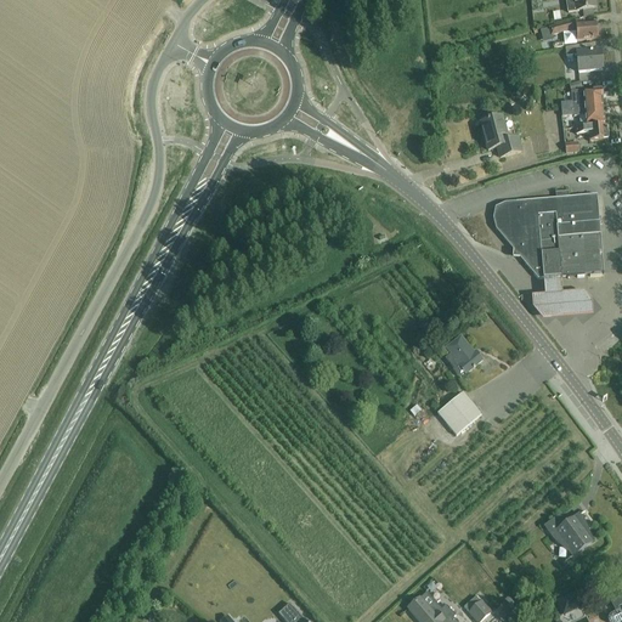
[(565,0),(567,15),(583,12),(593,11),(595,11),(593,0),(565,0)]
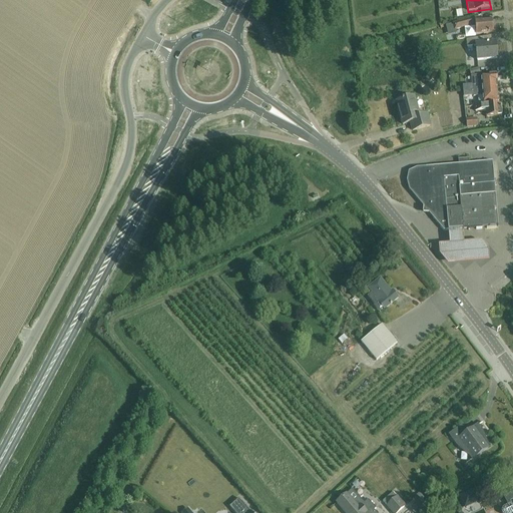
[(481,18),(474,19),(453,25),(454,31),(474,25),(475,35),(493,33),(492,32),(494,31),(493,27),(492,26),(491,20),(481,21),(481,18)]
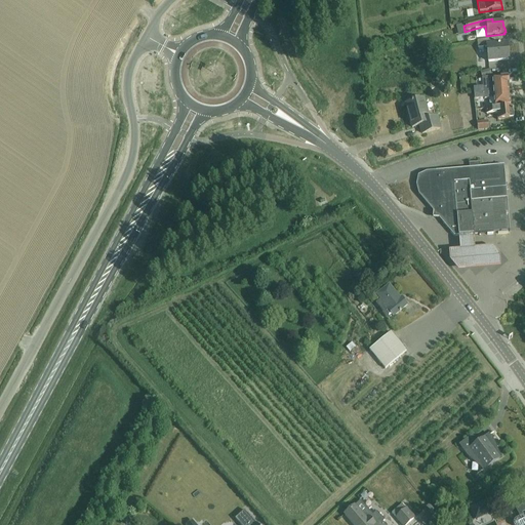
[(490,40),(476,42),(477,49),(486,48),(487,63),(509,61),(507,44),(502,45),(501,38),(490,40)]
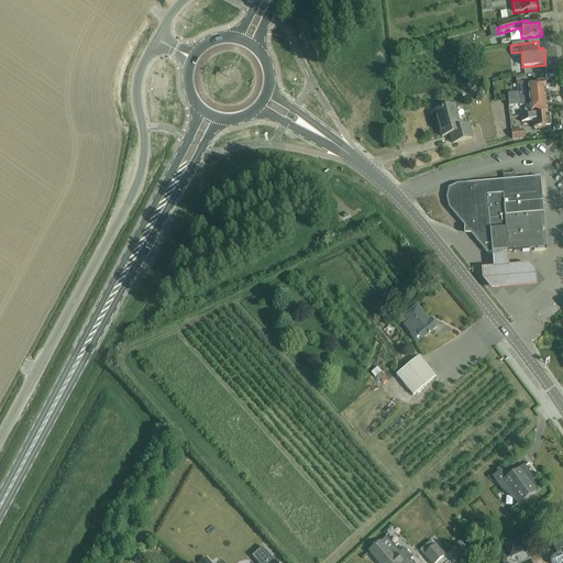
[(528,85),(519,86),(520,95),(520,100),(529,99),(544,98),(544,92),(547,90),(545,86),(543,84),(528,85)]
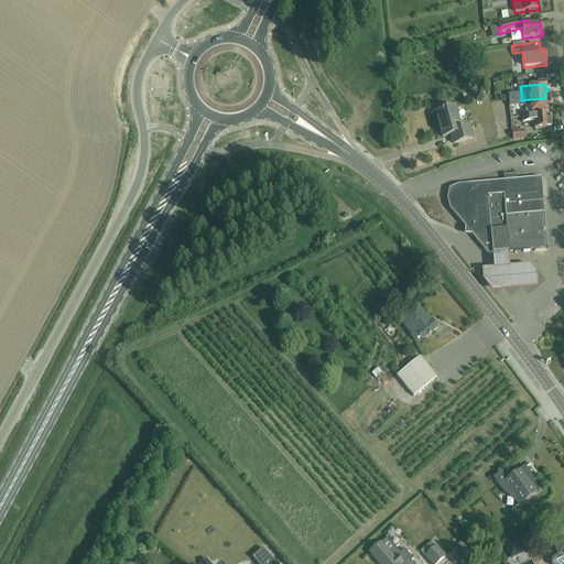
[(530,99),(509,101),(510,108),(520,107),(521,108),(530,107),(531,114),(546,112),(549,110),(549,106),(546,105),(545,98),(530,99)]
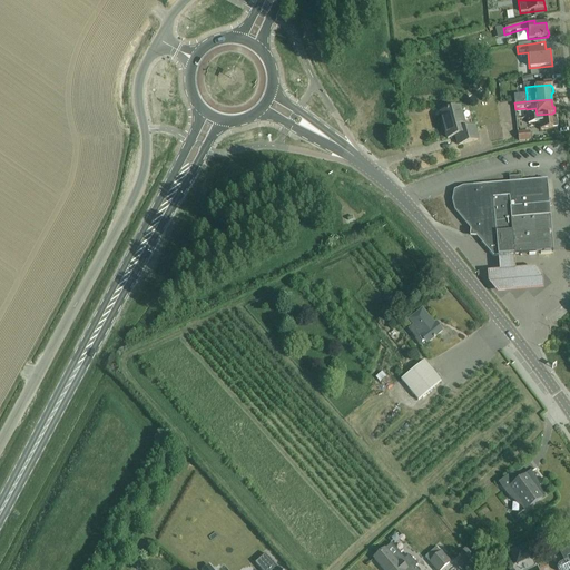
[(467,130),(460,108),(441,114),(449,139),(457,136),(460,146),(478,140),(474,128),(467,130)]
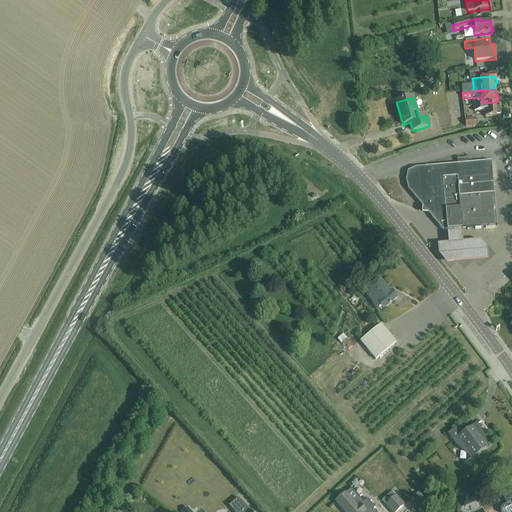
[(499,108),(499,104),(473,106),(474,113),(484,112),(485,117),(499,116),(501,114),(500,108),(499,108)]
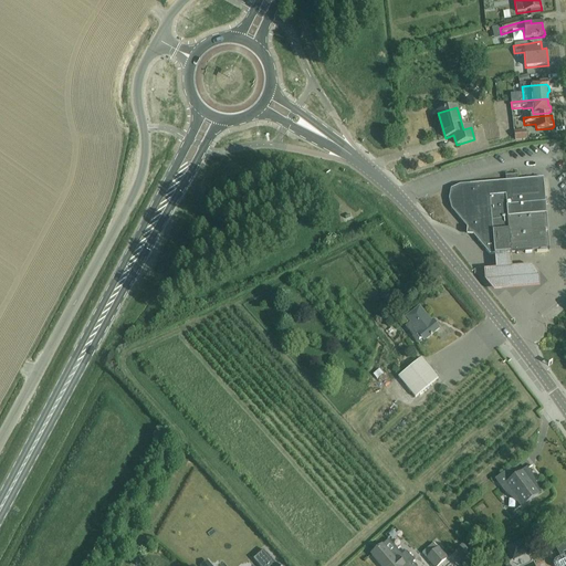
[(528,138),(527,129),(513,130),(514,139),(528,138)]
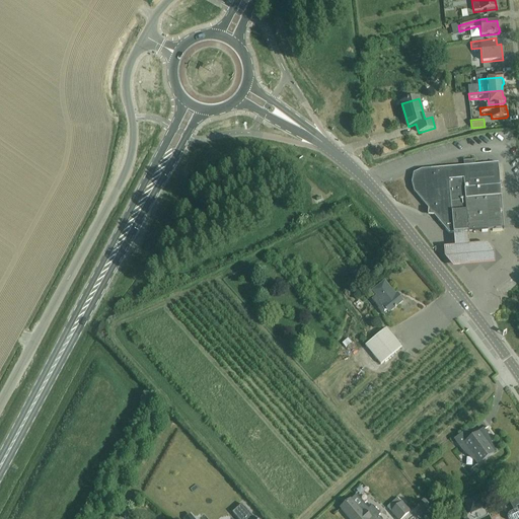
[(414,175),(412,184),(414,193),(430,212),(429,215),(434,216),(449,234),(453,234),(467,233),(504,229),(499,170),(498,164),(475,166),(474,162),(465,162),(465,167),(454,168),(431,170),(422,171),(414,175)]
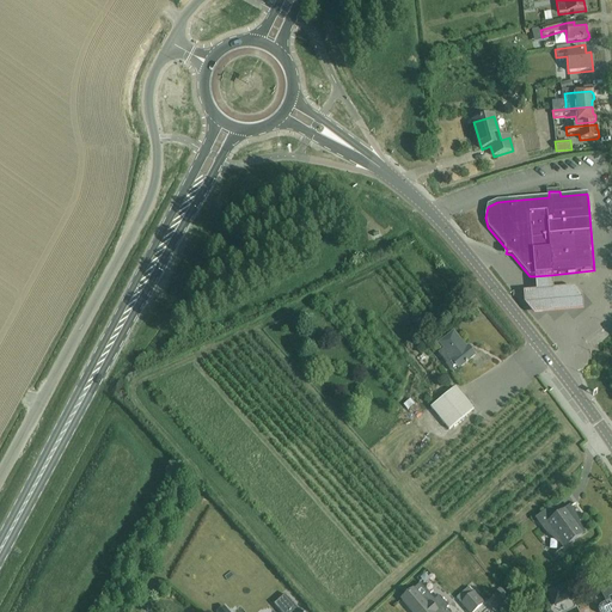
[(536,294),(524,295),(525,306),(533,318),(583,313),(582,300),(576,291),(552,293),(551,275),(534,276),(536,294)]
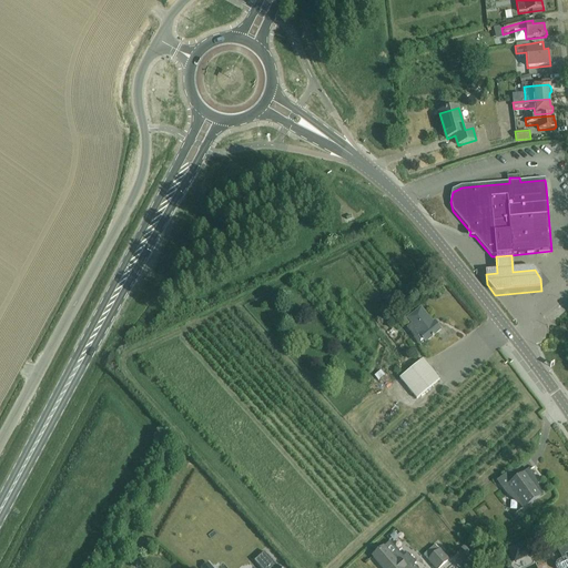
[(406,331),(413,340),(413,342),(417,347),(418,347),(423,343),(424,344),(440,331),(435,323),(434,324),(422,308),(407,321),(412,326),(406,331)]
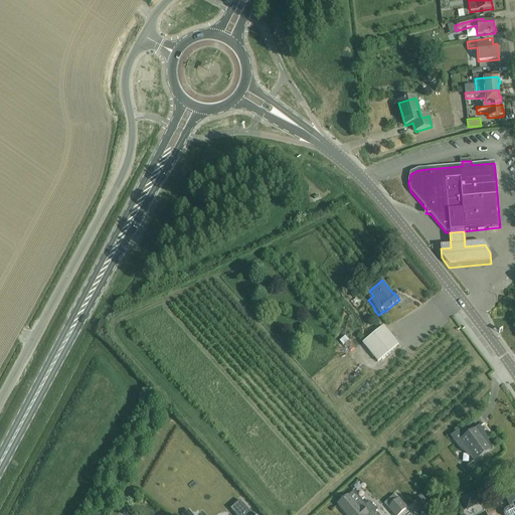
[(383,324),(370,334),(362,341),(377,360),(385,353),(398,343),(383,324)]
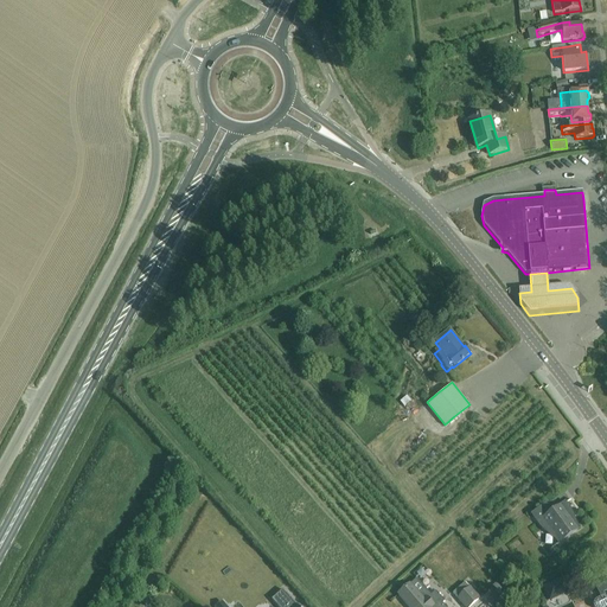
[(407,396),(400,402),(408,410),(408,409),(409,410),(414,407),(409,402),(410,401),(407,396)]
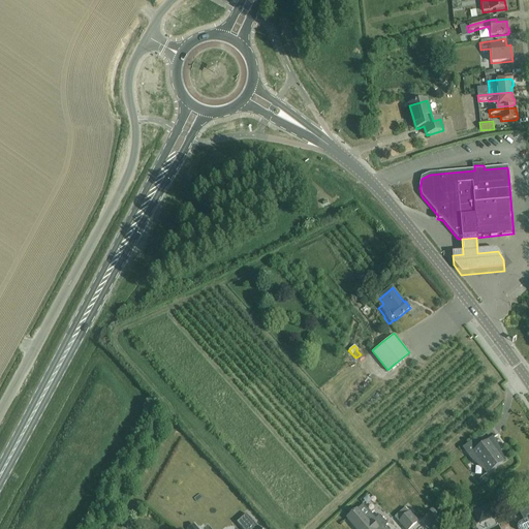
[(488,473),(503,462),(498,455),(499,454),(496,448),(497,447),(491,440),(480,448),(475,441),(464,448),(470,457),(471,456),(476,463),(478,461),(488,473)]
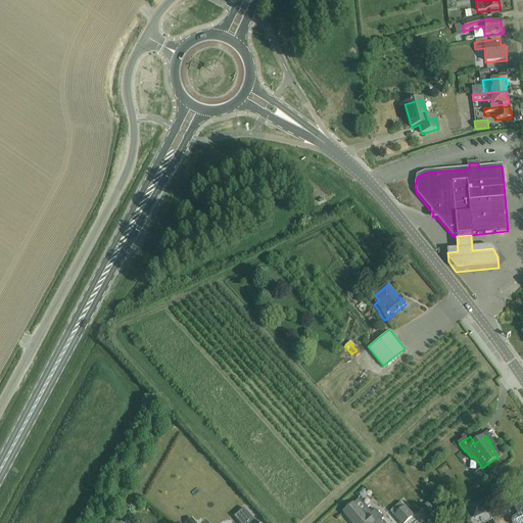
[(484,498),(468,506),(474,518),(489,511),(484,498)]
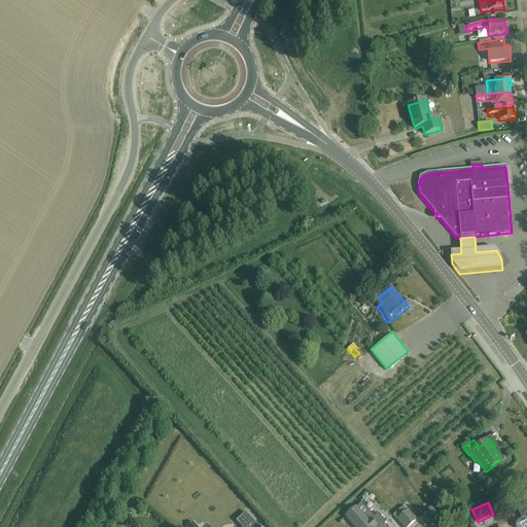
[(374,517),(362,503),(346,517),(354,526),(386,526),(384,524),(386,522),(378,514),(374,517)]
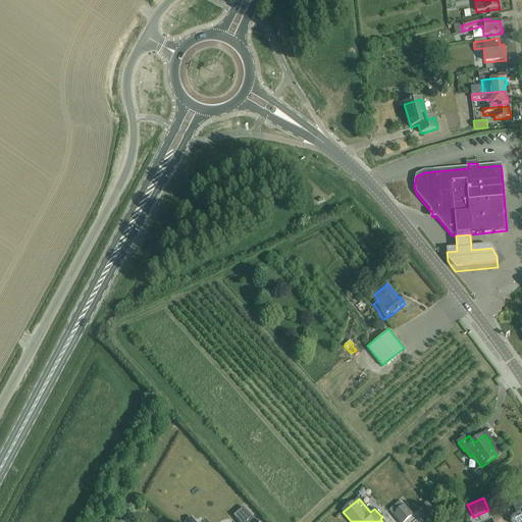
[(521,521),(521,501),(513,507),(517,514),(513,516),(511,518),(510,520),(511,521),(510,521),(521,521)]
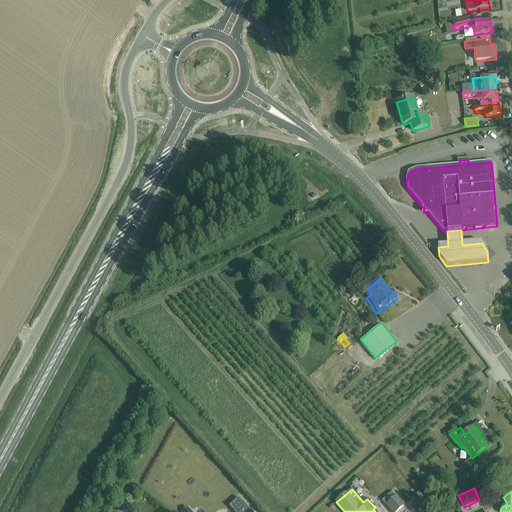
[(392,492),(387,496),(382,500),(392,511),(395,511),(403,505),(392,492)]
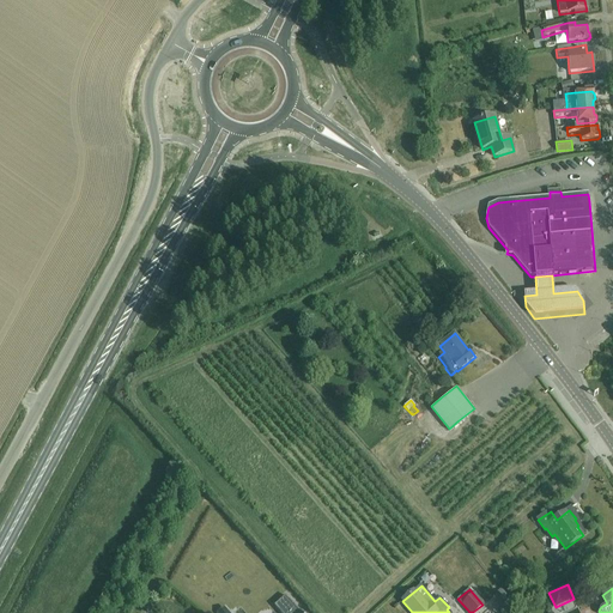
[(299,612),(286,596),(274,606),(280,612),(299,612)]
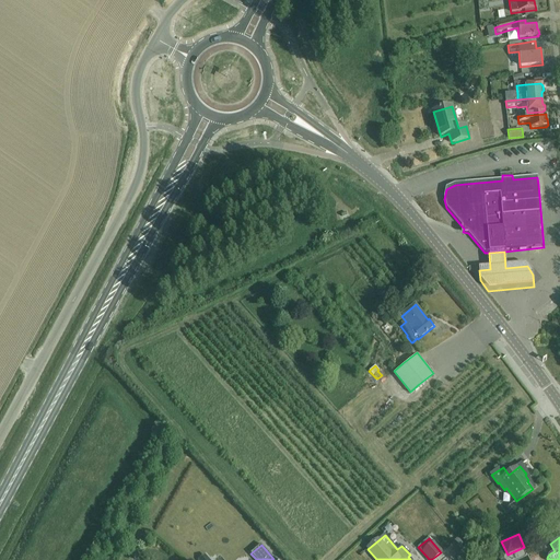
All buildings are outlined.
